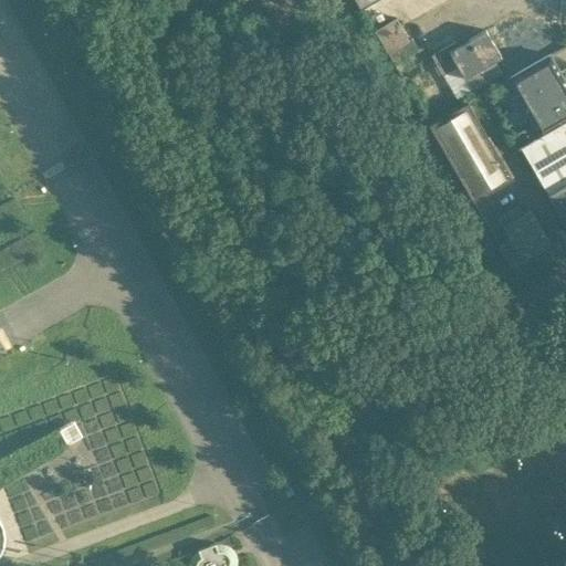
[(375,31),(388,53),(410,40),(397,18),(375,31)]
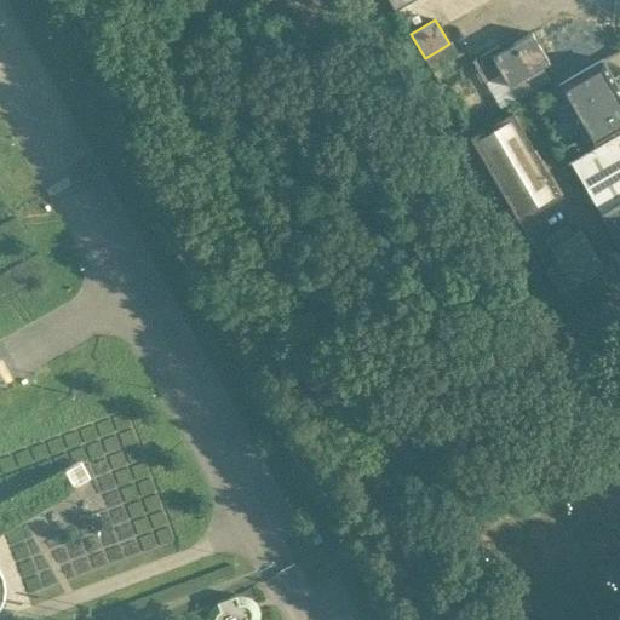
[(517,98),(550,79),(543,65),(549,62),(532,33),(501,50),(499,45),(472,61),(486,81),(501,72),(517,98)]
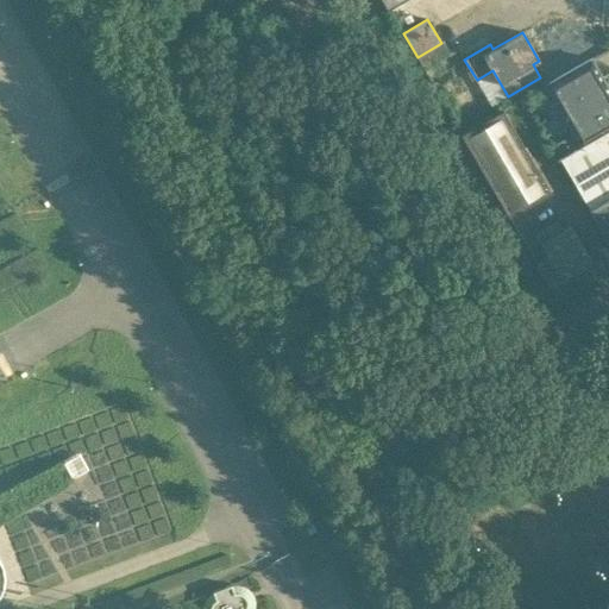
[(418,57),(425,69),(451,54),(443,42),(441,43),(418,57)]
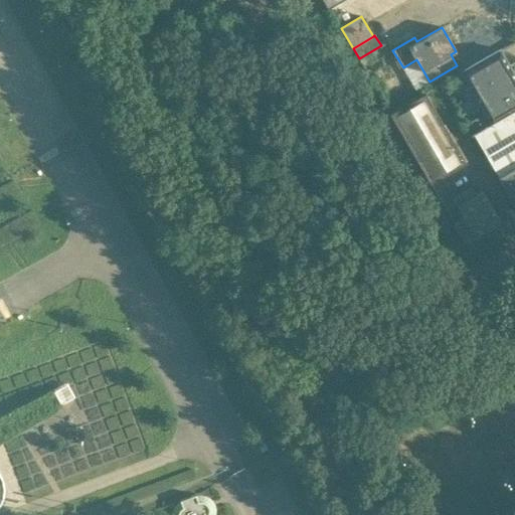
[(465,69),(495,121),(514,109),(514,73),(500,48),(465,69)]
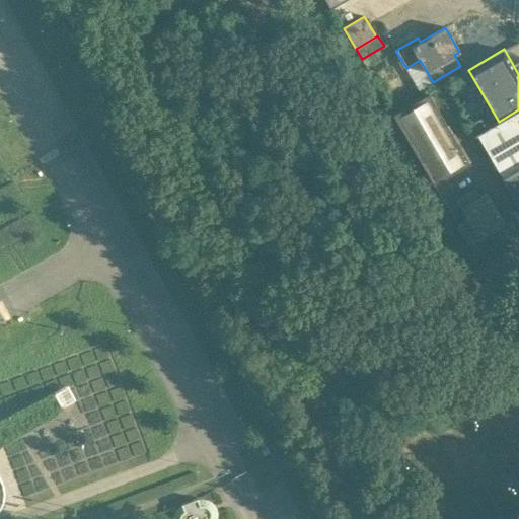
[(428,93),(393,114),(434,184),(469,163),(428,93)]
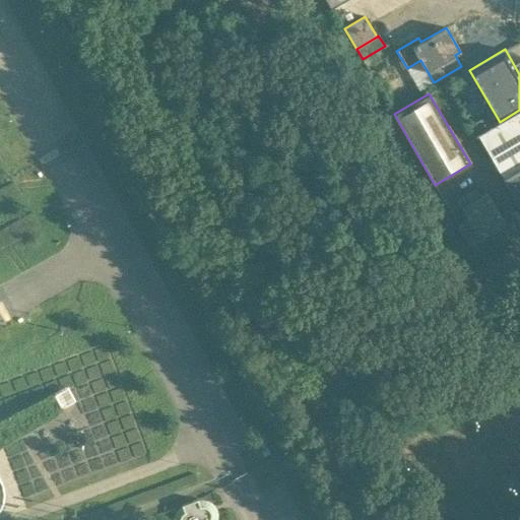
[(504,177),(519,167),(519,110),(500,122),(479,134),(504,177)]
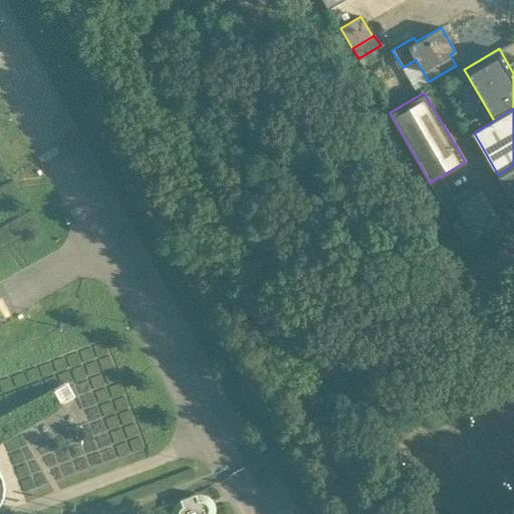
[(497,175),(513,205),(513,165),(498,175),(497,175)]
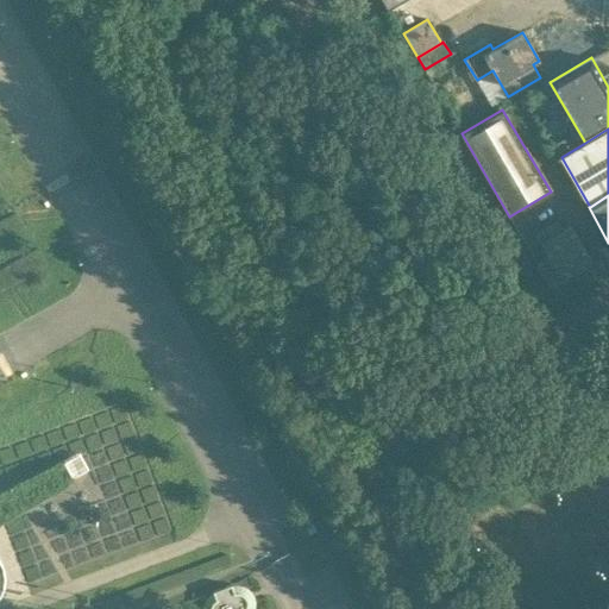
[(550,256),(537,263),(550,286),(591,261),(579,240),(571,226),(563,231),(558,223),(537,234),(550,256)]
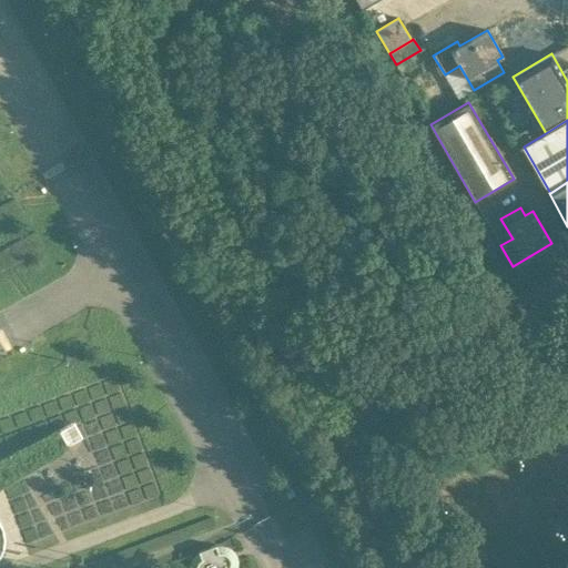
[(198,563),(196,567),(227,567),(230,567),(231,561),(230,556),(225,553),(219,553),(216,545),(200,551),(202,559),(198,563)]
